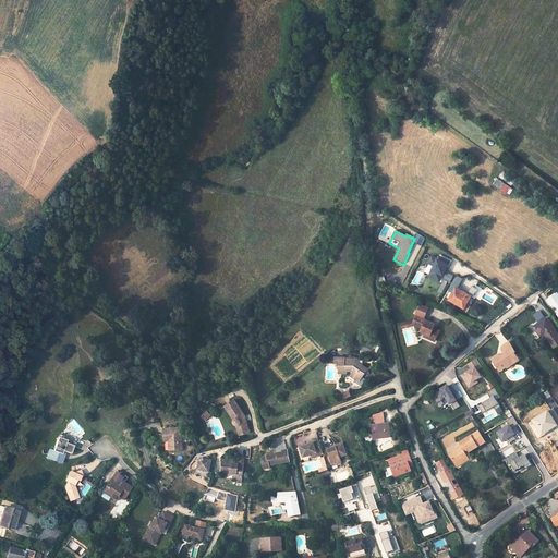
[(422,247),(425,240),(417,234),(414,239),(408,253),(409,253),(414,243),(422,247)]
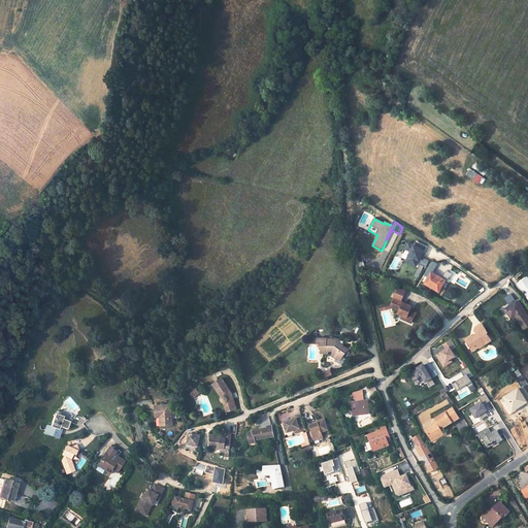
[(418,266),(427,250),(419,245),(418,249),(410,244),(406,251),(411,253),(407,261),(418,266)]
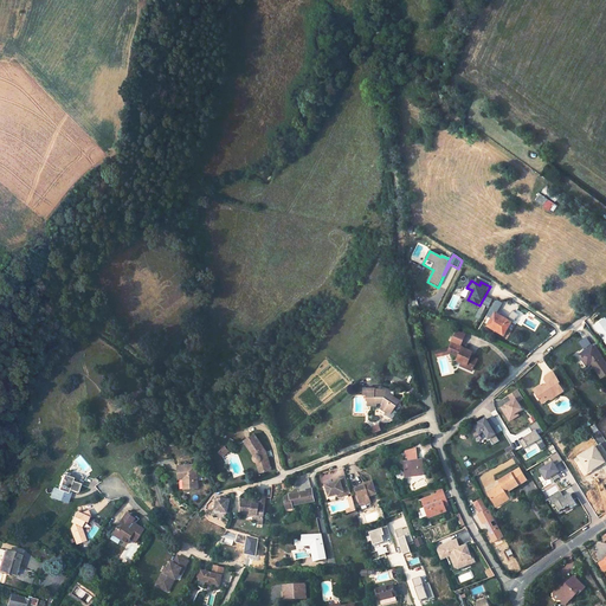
[(503,304),(498,302),(492,313),(498,315),(503,304)]
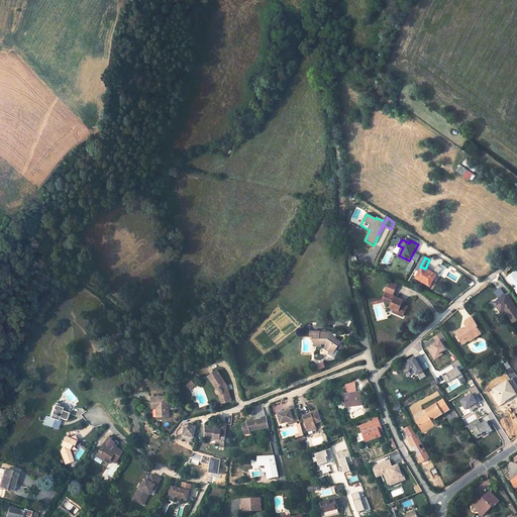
[(425,269),(419,279),(423,282),(423,281),(433,285),(438,276),(425,269)]
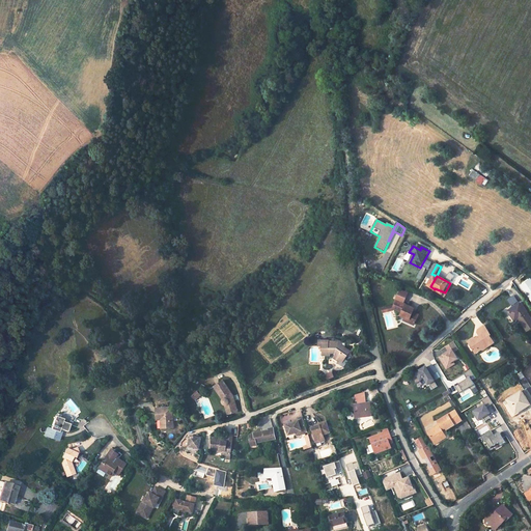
[(435,289),(434,290),(446,298),(452,285),(450,283),(445,292),(435,288),(435,289)]
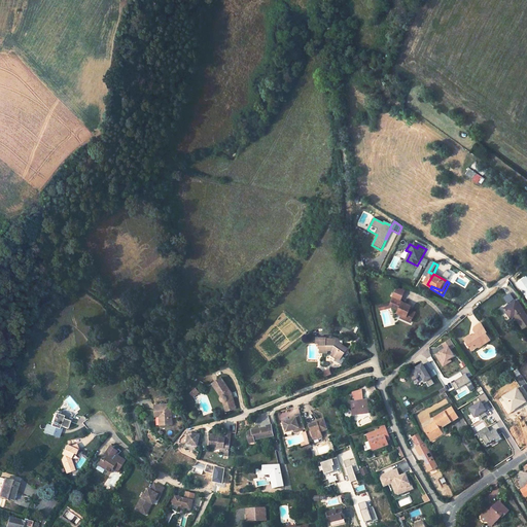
[(389,304),(388,306),(391,308),(397,310),(396,313),(400,315),(406,317),(403,320),(410,323),(414,315),(408,312),(409,309),(410,306),(398,301),(402,293),(395,290),(389,304)]
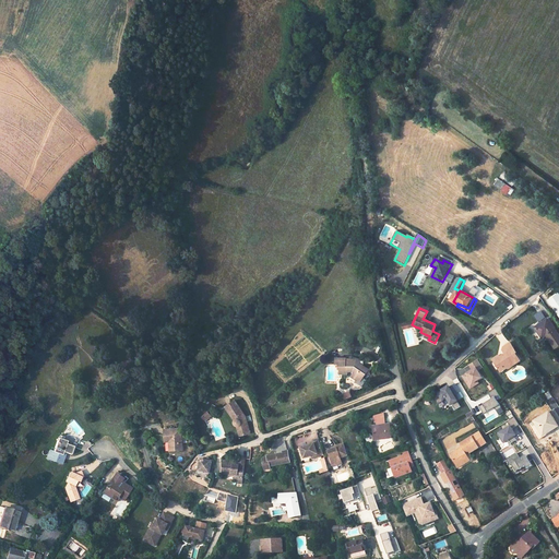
[(539,324),(534,329),(537,333),(539,332),(544,337),(546,336),(555,349),(558,346),(558,337),(547,320),(540,325),(539,324)]
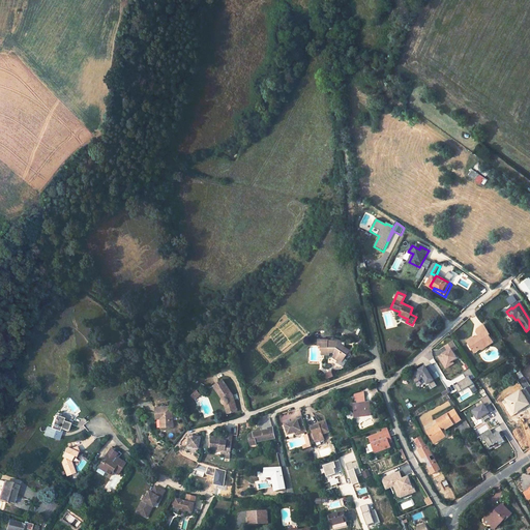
[(478,335),(474,339),(473,336),(471,336),(466,340),(471,347),(480,349),(493,341),(490,336),(489,337),(487,334),(489,333),(481,323),(476,327),(475,330),(478,335)]
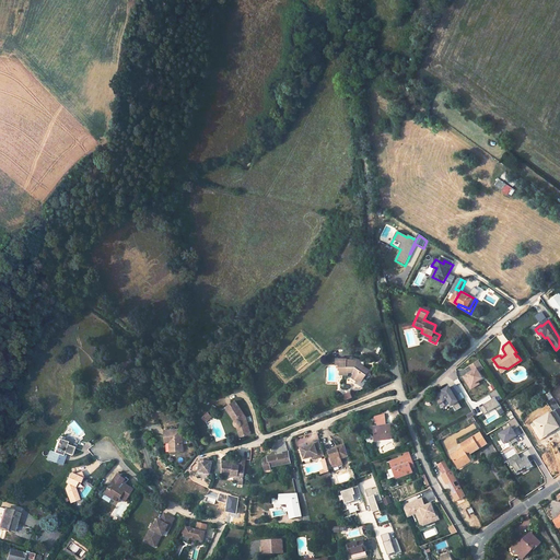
[(347,358),(337,358),(337,365),(340,364),(340,366),(339,366),(339,368),(339,369),(339,370),(340,371),(341,374),(349,374),(349,372),(352,372),(352,374),(351,376),(358,381),(361,376),(363,378),(369,370),(364,366),(360,363),(360,362),(357,360),(349,359),(349,361),(347,361),(347,359),(347,358)]
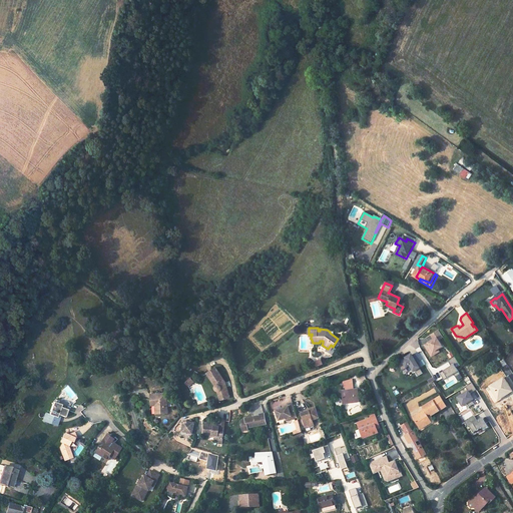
[(442,345),(438,339),(443,336),(438,329),(430,334),(433,338),(432,339),(431,340),(430,340),(424,344),(430,353),(437,348),(442,345)]
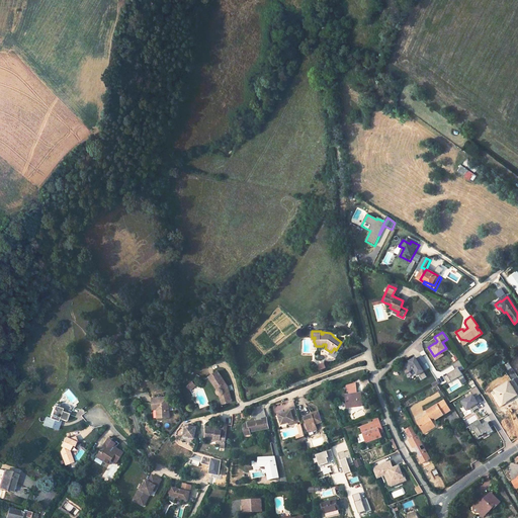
[(426,376),(414,357),(410,360),(411,361),(409,362),(401,367),(405,374),(410,371),(409,370),(413,368),(416,374),(418,373),(421,379),(426,376)]
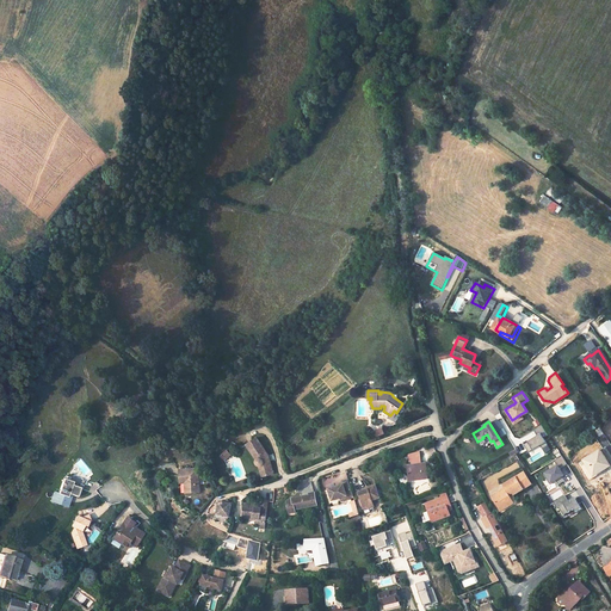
[(548,444),(543,437),(548,433),(542,424),(534,429),(537,434),(526,440),(528,440),(523,443),(528,451),(539,444),(542,448),(548,444)]
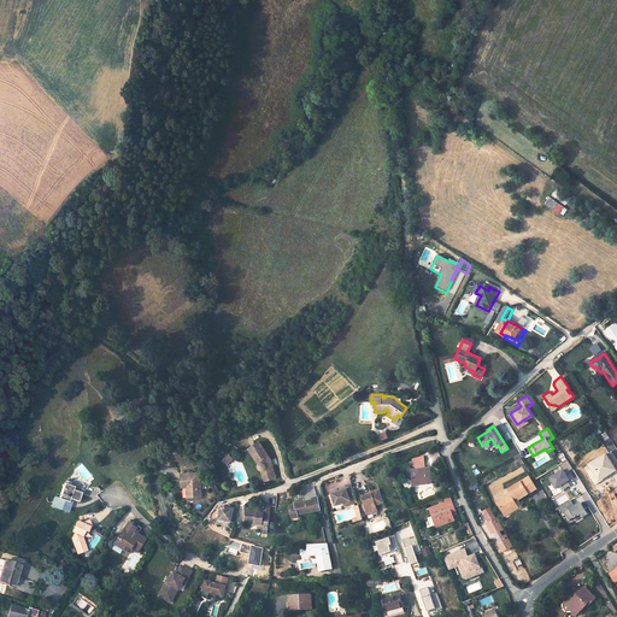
[(262,441),(251,447),(258,463),(257,464),(257,466),(257,469),(258,470),(259,471),(260,471),(262,471),(263,471),(266,482),(276,480),(271,460),(262,441)]
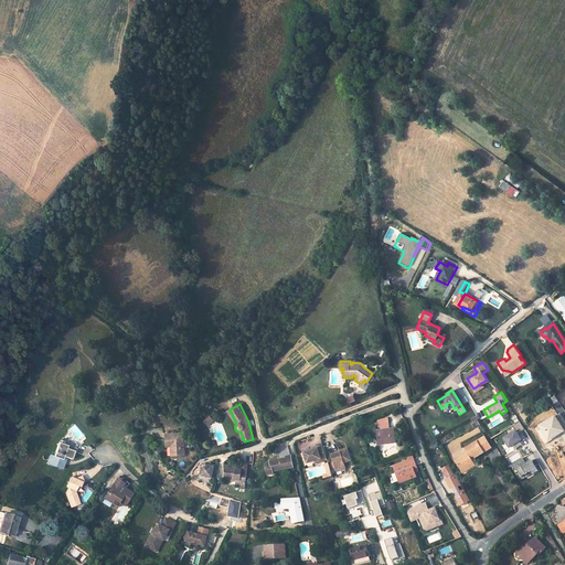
[(553,415),(532,428),(542,444),(563,432),(553,415)]
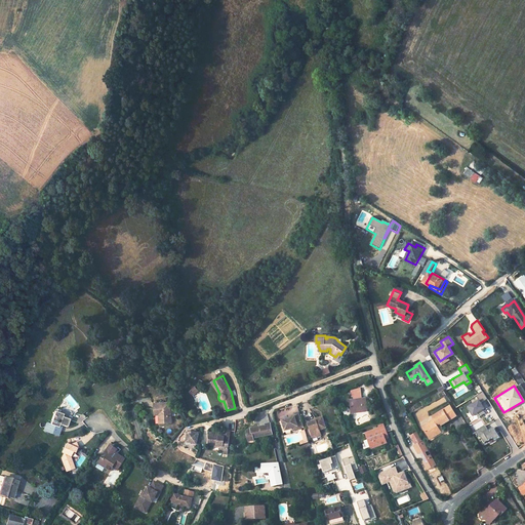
[(360,389),(353,390),(354,400),(351,400),(353,414),(368,411),(366,398),(362,399),(360,389)]
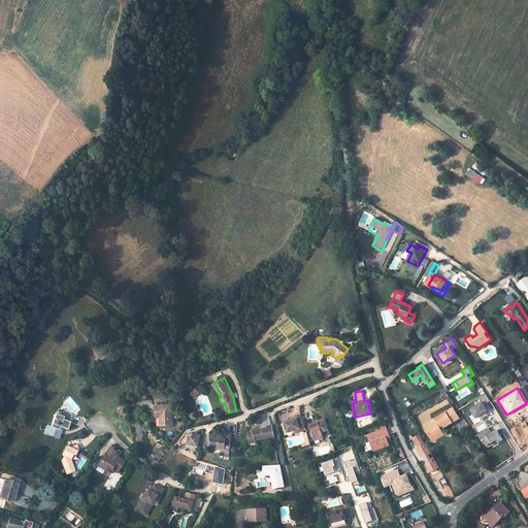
[(490,401),(485,394),(481,396),(479,398),(481,402),(469,410),(474,419),(480,415),(482,419),(487,415),(485,411),(487,410),(483,405),(490,401)]
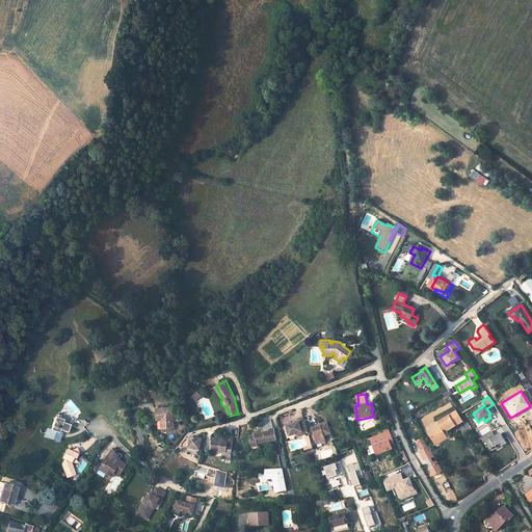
[(160,418),(160,421),(164,420),(165,429),(174,428),(171,407),(156,408),(157,418),(160,418)]
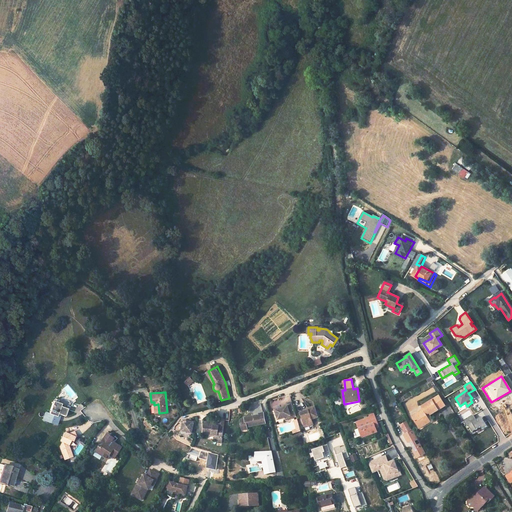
[(423,411),(412,418),(418,426),(429,420),(428,417),(445,407),(439,396),(421,408),(423,411)]
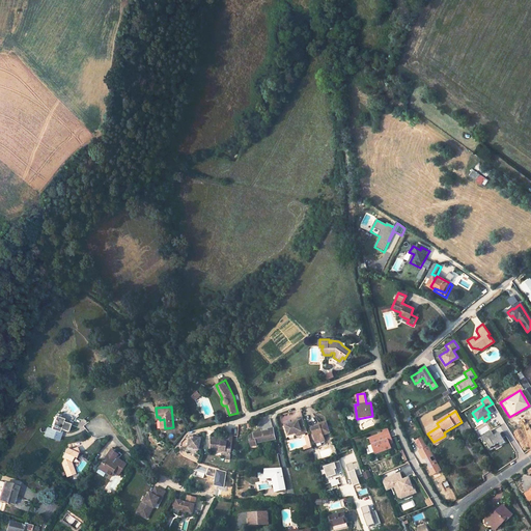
[(47,427),(45,436),(58,441),(60,436),(59,432),(60,429),(62,429),(67,431),(72,417),(64,414),(63,415),(57,413),(55,416),(51,429),(47,427)]
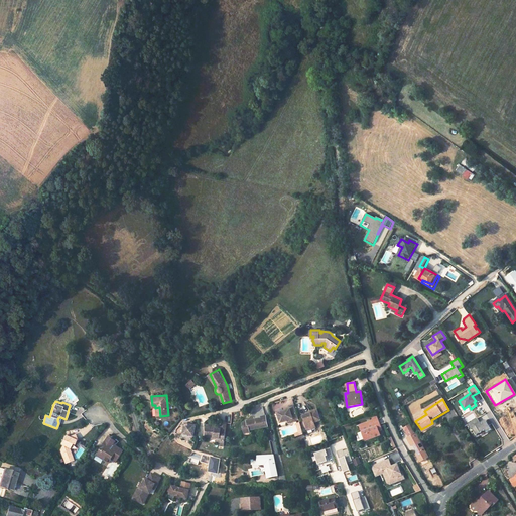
[(299,421),(294,406),(289,407),(290,410),(277,414),(280,424),(288,421),(293,420),(293,422),(299,421)]
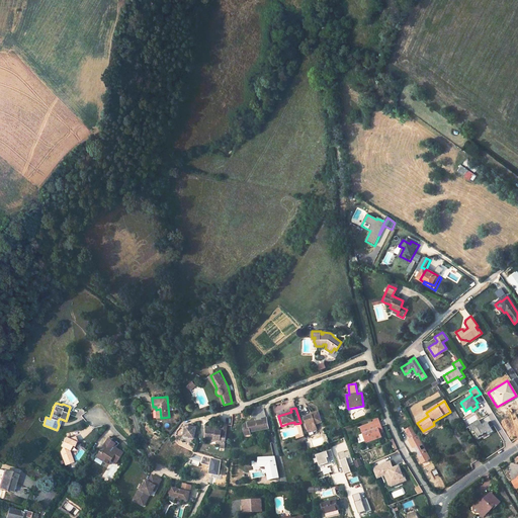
[(305,419),(309,431),(312,430),(314,432),(318,430),(316,426),(323,423),(319,412),(311,415),(312,417),(308,418),(305,419)]
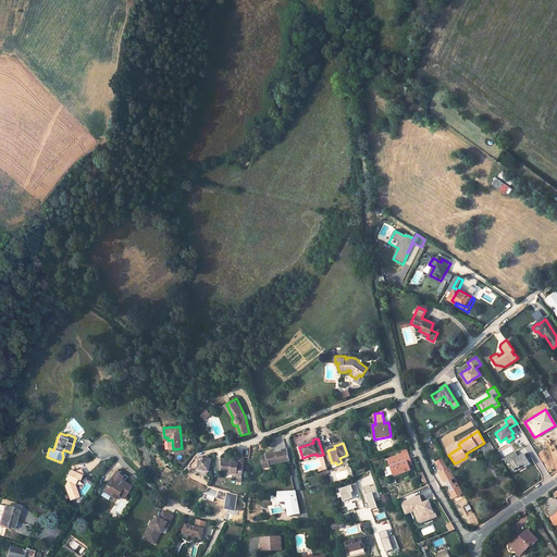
[(267,456),(262,457),(264,466),(289,460),(286,449),(282,450),(283,452),(267,455),(267,456)]
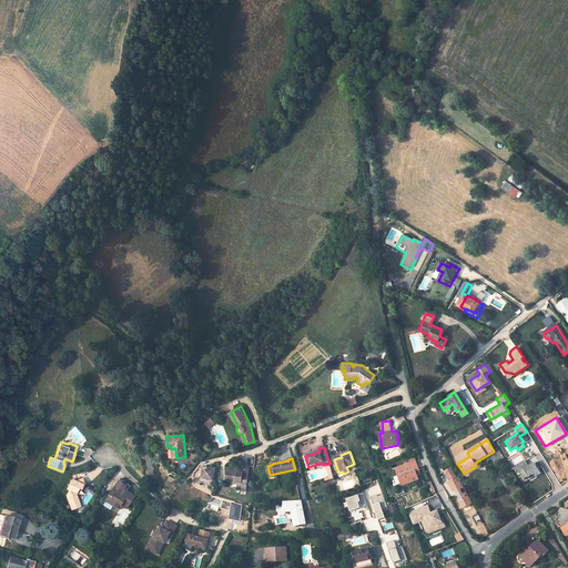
[(539,473),(534,464),(531,466),(530,464),(528,466),(525,460),(514,467),(517,473),(518,472),(523,479),(533,474),(534,476),(539,473)]
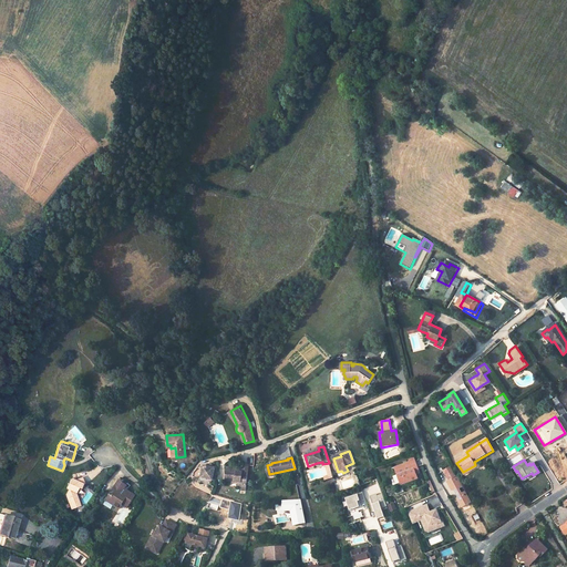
[(411,462),(394,468),(401,484),(403,483),(416,477),(415,473),(412,466),(411,462)]
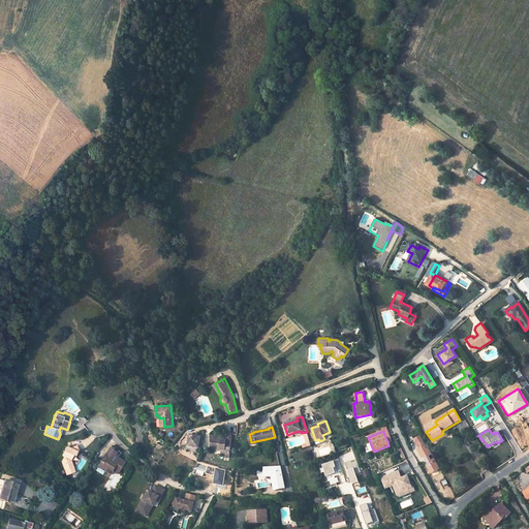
[(229,457),(232,434),(227,433),(226,437),(226,439),(222,439),(222,438),(212,437),(211,448),(222,449),(222,455),(224,456),(229,457)]
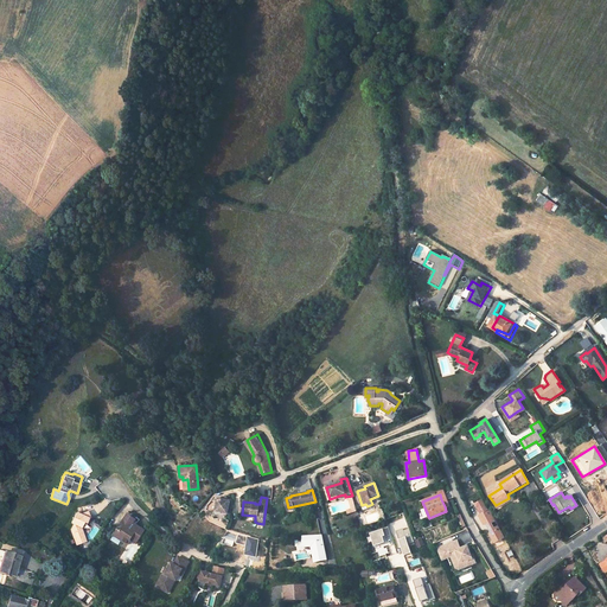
[(231,499),(219,498),(218,512),(230,513),(231,499)]
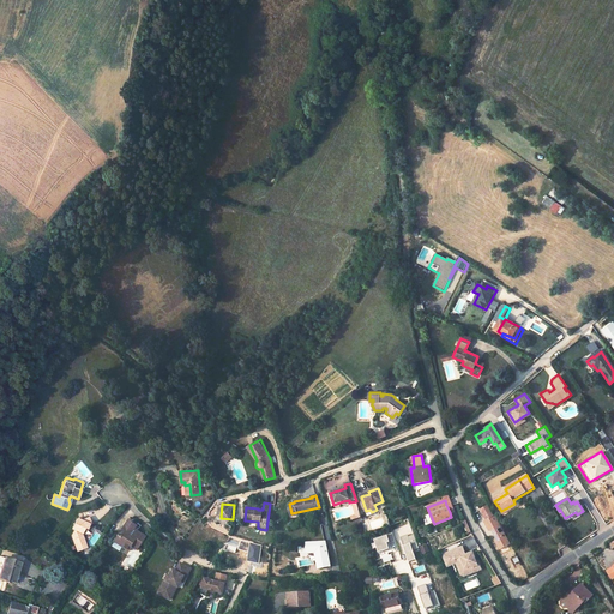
[(515,504),(501,511),(504,515),(517,506),(515,504)]
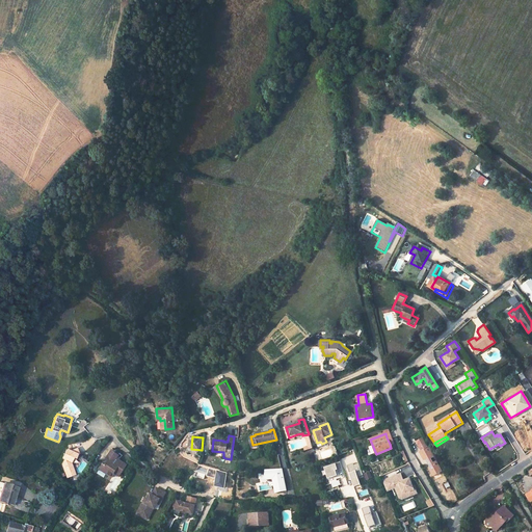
[(76,454),(75,449),(69,451),(65,450),(62,459),(64,459),(62,464),(68,478),(73,476),(70,467),(72,466),(71,462),(72,458),(73,458),(75,454),(76,454)]
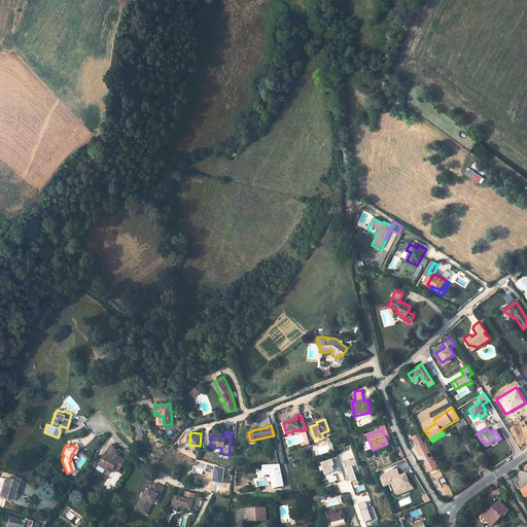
[(104,461),(102,460),(99,465),(110,472),(113,468),(118,471),(126,460),(117,455),(114,460),(108,457),(104,461)]
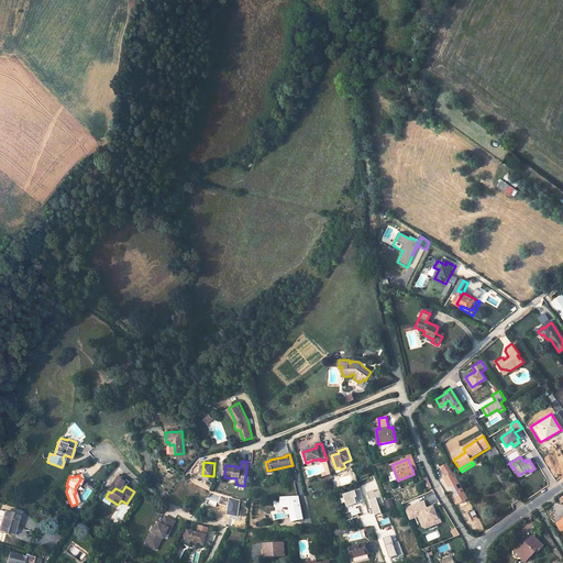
[(298,496),(282,497),(282,507),(289,506),(293,521),(302,519),(298,496)]
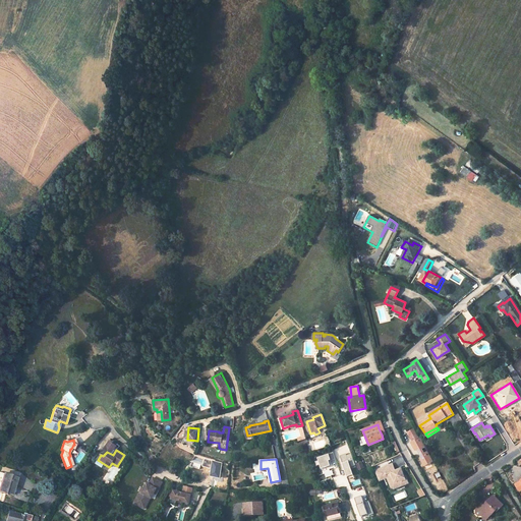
[(389,465),(374,471),(379,481),(388,477),(390,484),(393,483),(396,484),(397,487),(408,483),(405,476),(404,476),(403,473),(398,475),(397,470),(392,472),(389,465)]
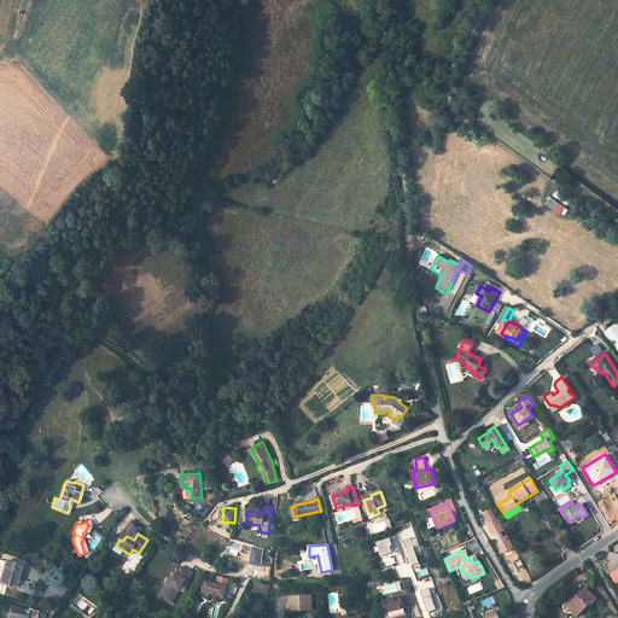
[(21,566),(0,560),(0,583),(15,588),(21,566)]
